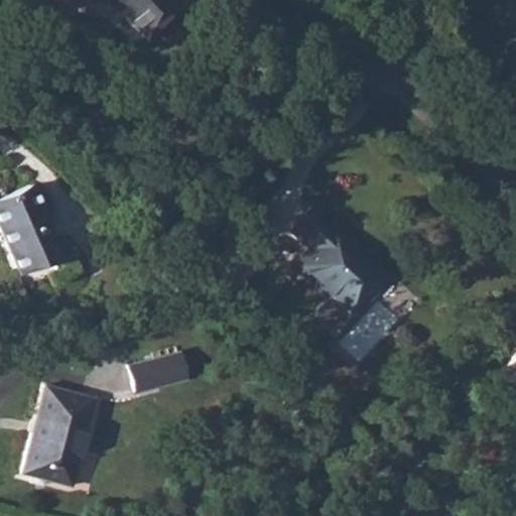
[(63,0),(94,1),(101,3),(107,4),(114,9),(126,20),(142,36),(176,5),(171,0),(63,0)]
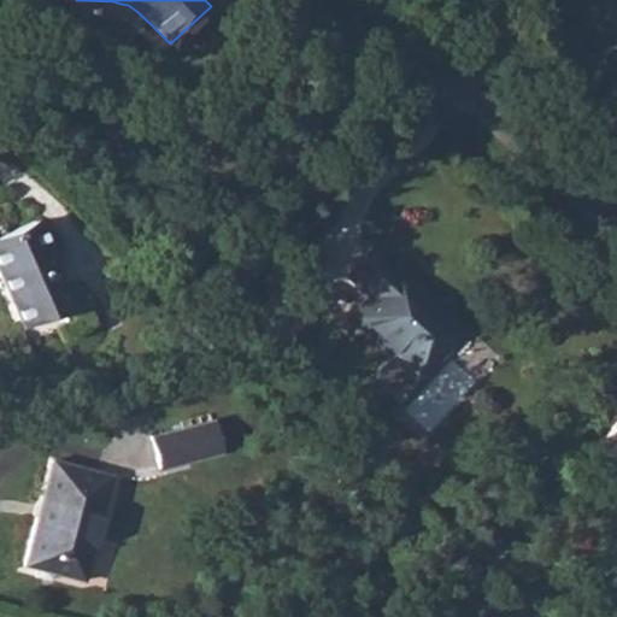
[(30,221),(0,234),(0,282),(18,323),(66,303),(30,221)]
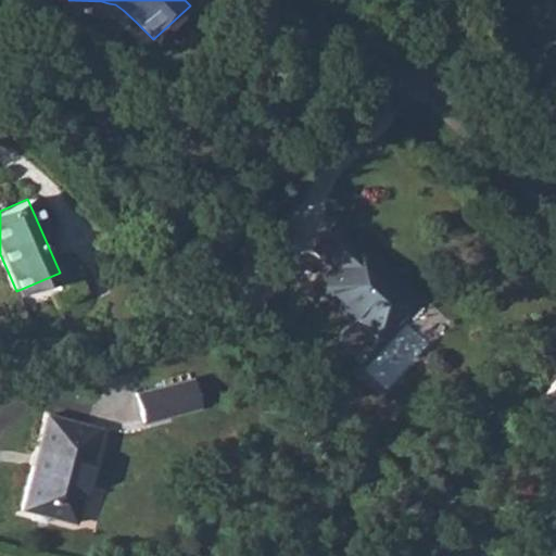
[(333,267),(317,286),(352,317),(333,337),(357,358),(371,342),(370,340),(374,337),(376,338),(414,297),(354,243),(353,245),(332,225),(312,247),(333,267)]
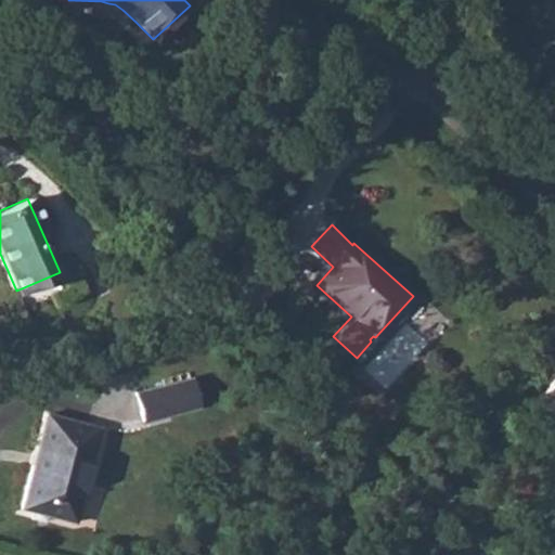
[(554,378),(543,391),(554,402),(554,378)]
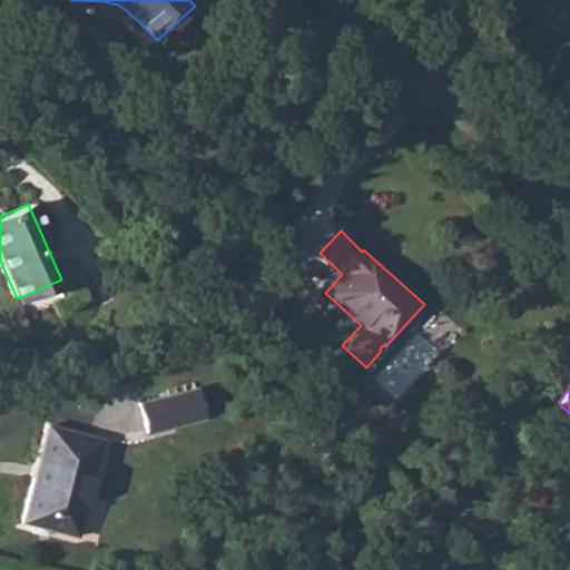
[(202,419),(194,390),(137,404),(145,433),(202,419)]
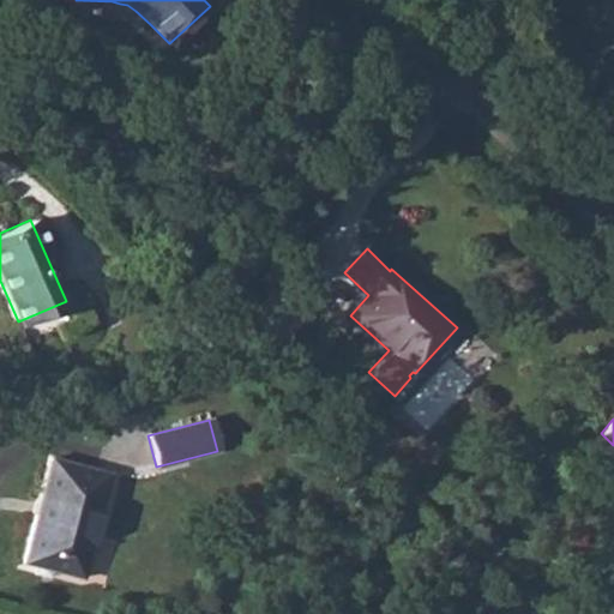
[(41,516),(32,515),(20,560),(80,577),(107,474),(50,459),(40,499),(44,501),(41,516)]
